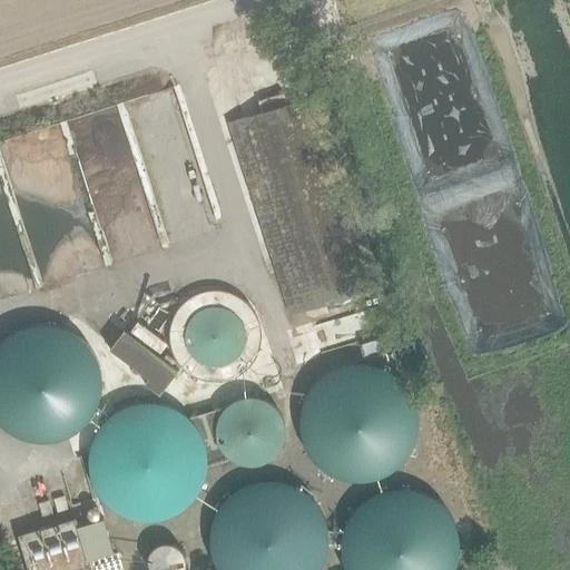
[(291,314),(382,284),(320,95),(229,124),(291,314)]
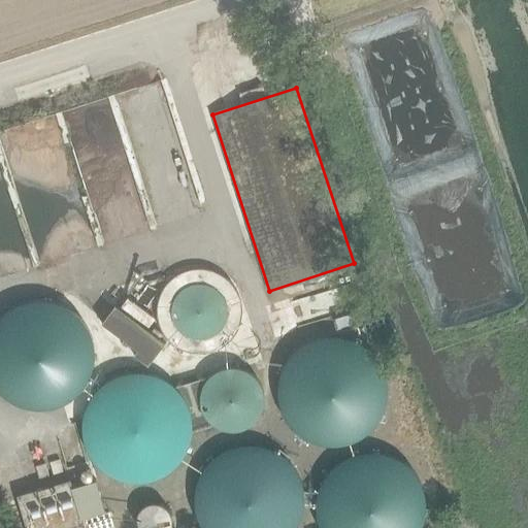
[(197,355),(201,355),(205,354),(208,354),(212,352),(216,351),(219,349),(222,348),(225,344),(228,342),(230,339),(233,336),(235,333),(236,330),(238,327),(239,323),(239,320),(240,316),(240,311),(240,308),(239,304),(239,301),(238,297),(236,294),(235,291),(233,287),(230,285),(228,282),(225,278),(222,276),(219,274),(216,273),(212,271),(208,270),(205,269),(201,269),(197,269),(194,269),(190,269),(187,270),(183,271),(179,273),(176,274),(173,276),(170,278),(167,282),(165,285),(162,287),(160,291),(159,294),(157,297),(156,301),(155,304),(155,308),(155,311),(155,316),(155,320),(156,323),(157,327),(159,330),(160,333),(162,336),(165,339),(167,342),(170,344),(173,347),(176,349),(179,351),(183,352),(187,354),(190,354),(194,355),(197,355)]
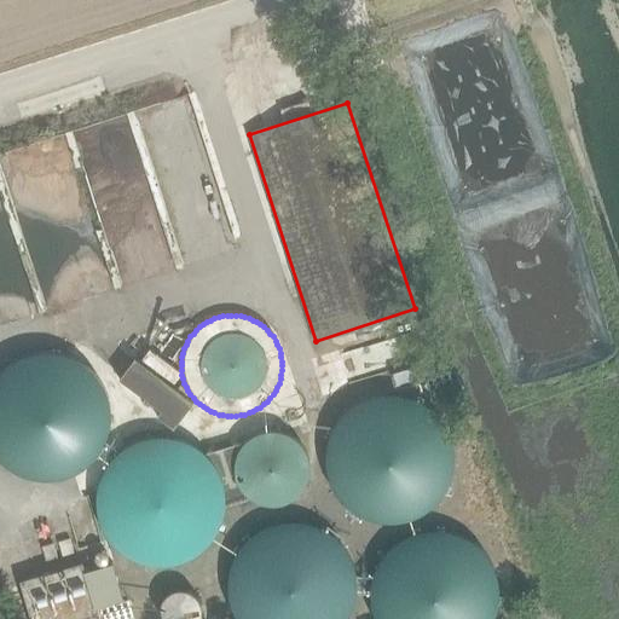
[(414,319),(353,333),(357,350),(342,353),(348,381),(423,364),(414,319)]
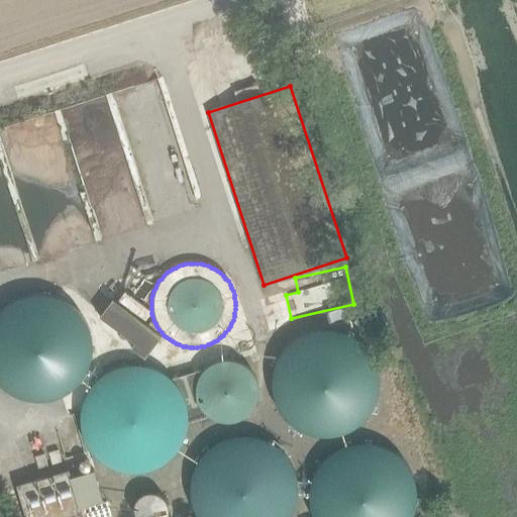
[(0,385),(4,389),(6,391),(10,394),(14,396),(18,398),(21,400),(26,401),(29,402),(35,403),(43,403),(47,402),(54,401),(59,400),(62,399),(65,397),(71,394),(75,391),(79,388),(82,384),(85,381),(87,376),(90,372),(92,367),(93,363),(94,359),(95,353),(95,347),(95,343),(94,338),(93,334),(92,329),(90,325),(88,320),(85,316),(83,314),(81,311),(78,308),(76,306),(73,304),(70,302),(67,300),(63,298),(60,297),(57,296),(52,294),(48,294),(45,293),(39,293),(35,293),(31,294),(26,295),(22,296),(19,297),(16,299),(13,300),(11,302),(7,304),(5,306),(2,308),(1,310),(0,310),(0,385)]
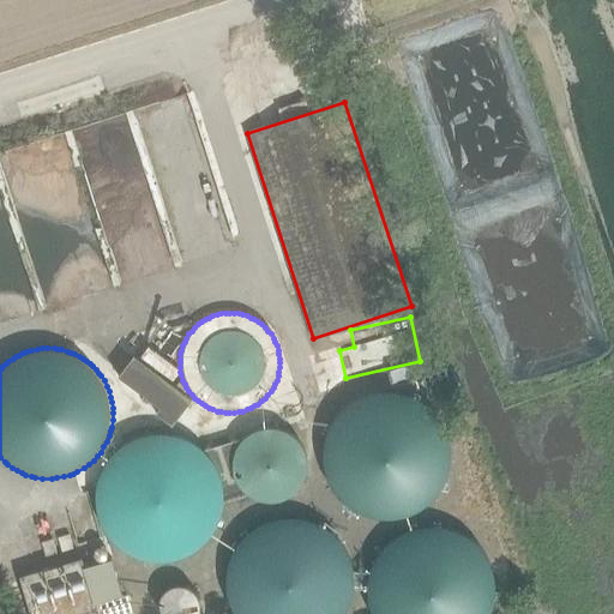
[(170,426),(190,399),(131,356),(116,377),(157,408),(154,414),(170,426)]
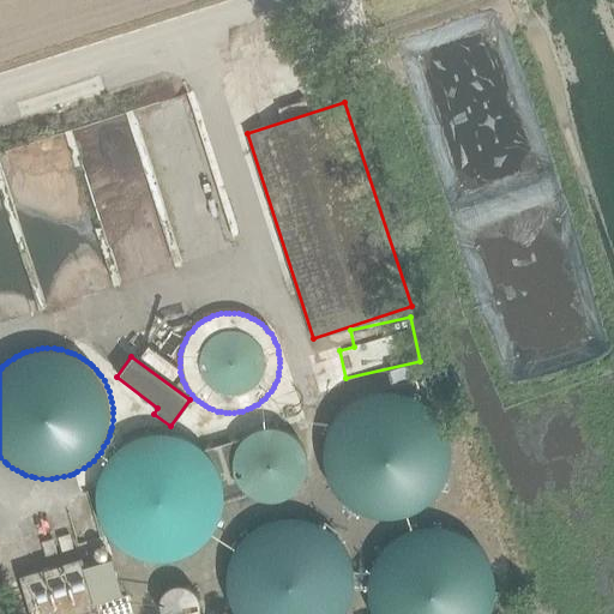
[(323,453),(323,458),(323,463),(323,467),(324,470),(325,473),(325,476),(327,480),(327,482),(330,486),(331,489),(333,493),(337,497),(339,500),(344,504),(347,506),(350,509),(354,511),(360,515),(365,516),(368,517),(372,518),(377,519),(381,519),(386,521),(389,521),(395,519),(397,519),(399,519),(402,518),(407,517),(410,516),(415,515),(417,512),(421,511),(423,509),(427,506),(431,504),(435,499),(439,495),(440,493),(444,489),(445,487),(446,482),(449,477),(450,474),(452,468),(452,463),(453,455),(452,451),(452,447),(452,444),(451,440),(450,437),(450,434),(447,431),(447,428),(445,425),(444,422),(443,420),(441,419),(440,416),(439,415),(437,413),(435,411),(434,409),(432,407),(429,405),(427,403),(423,402),(420,398),(415,396),(414,396),(410,395),(407,393),(404,392),(401,392),(399,391),(396,391),(393,391),(391,391),(389,391),(386,391),(384,391),(380,391),(377,392),(372,392),(368,393),(366,395),(363,395),(362,396),(361,396),(359,397),(356,399),(353,401),(350,402),(348,404),(345,407),(342,409),(339,411),(337,414),(335,416),(332,421),(330,425),(329,428),(326,432),(326,434),(325,438),(324,441),(323,446),(323,449),(323,453)]
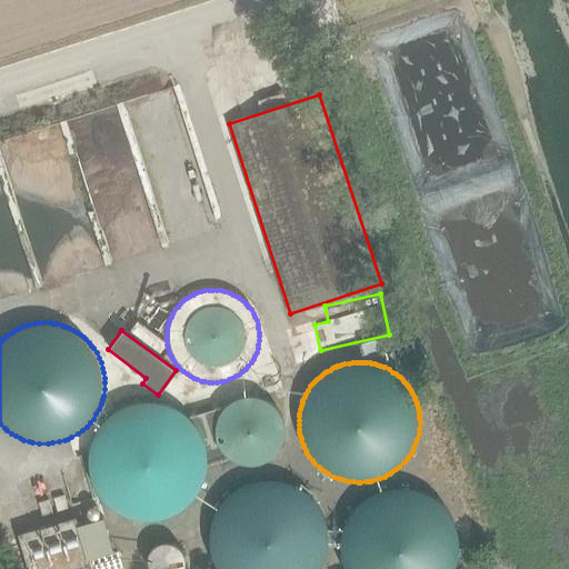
[(248,465),(250,465),(253,465),(257,463),(259,463),(262,462),(265,460),(268,459),(270,457),(272,455),(275,452),(276,450),(278,448),(279,445),(280,442),(281,439),(281,437),(282,433),(282,430),(282,428),(281,425),(281,421),(280,419),(279,416),(278,413),(276,410),(275,408),(272,406),(270,403),(268,402),(265,400),(262,399),(259,398),(257,397),(253,396),(250,396),(248,396),(245,396),(241,396),(239,397),(236,398),(232,399),(230,400),(228,402),(226,403),(222,406),(221,408),(219,410),(218,413),(216,416),(215,419),(213,421),(213,425),(212,427),(212,430),(212,433),(213,437),(213,439),(215,442),(216,445),(218,448),(219,450),(221,452),(222,455),(225,457),(228,459),(230,460),(232,462),(236,463),(239,463),(241,465),(245,465),(248,465)]
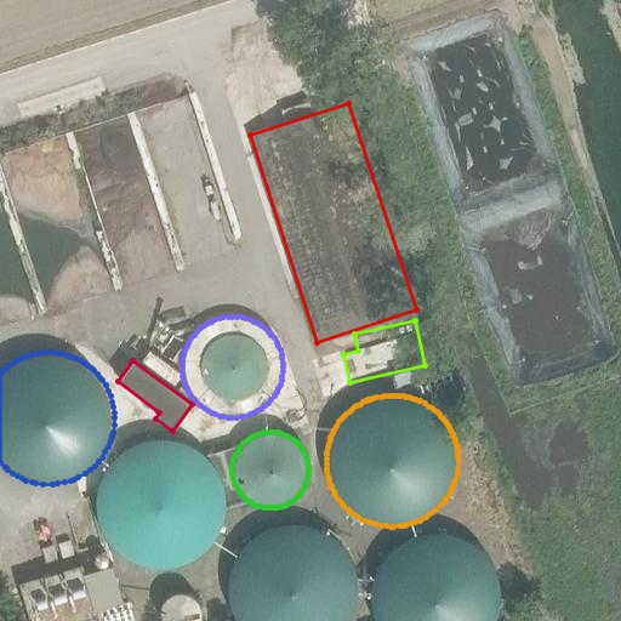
[(97,499),(97,510),(100,520),(103,530),(108,540),(115,548),(124,556),(134,562),(143,565),(154,568),(165,568),(176,568),(187,564),(197,559),(205,553),(214,546),(220,537),(224,528),(228,517),(229,506),(229,505),(229,503),(229,502),(229,501),(229,500),(229,499),(229,497),(229,496),(229,495),(229,494),(229,493),(228,491),(228,490),(228,489),(228,488),(227,486),(227,485),(227,484),(226,483),(226,482),(226,480),(226,479),(224,479),(224,478),(224,477),(223,476),(223,474),(222,473),(222,472),(221,471),(221,469),(220,469),(220,468),(220,467),(218,467),(218,466),(217,465),(217,463),(216,462),(215,462),(215,461),(214,461),(214,460),(212,459),(211,457),(210,456),(209,456),(209,455),(200,449),(192,444),(183,440),(172,438),(163,438),(152,438),(141,440),(131,445),(121,451),(114,459),(107,467),(102,477),(98,488),(97,499)]
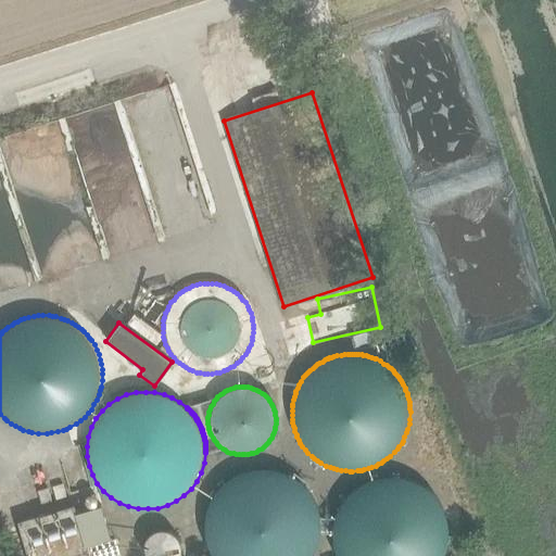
[(74,504),(67,481),(59,483),(53,467),(23,476),(27,491),(39,488),(47,512),(74,504)]
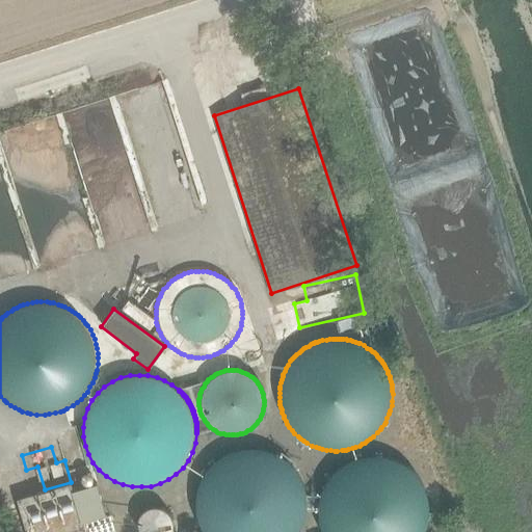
[(296,531),(297,531),(299,527),(301,523),(303,519),(304,513),(304,508),(304,504),(304,499),(304,494),(303,489),(301,484),(299,480),(297,476),(295,472),(292,468),(289,464),(285,461),(281,458),(277,455),(272,453),(268,451),(264,450),(259,449),(254,448),(249,448),(244,448),(239,449),(235,450),(230,451),(225,453),(221,455),(217,458),(213,461),(210,464),(207,468),(204,472),(201,476),(198,480),(196,484),(195,489),(194,494),(193,499),(193,504),(193,508),(194,513),(195,519),(196,523),(198,527),(201,531),(296,531)]
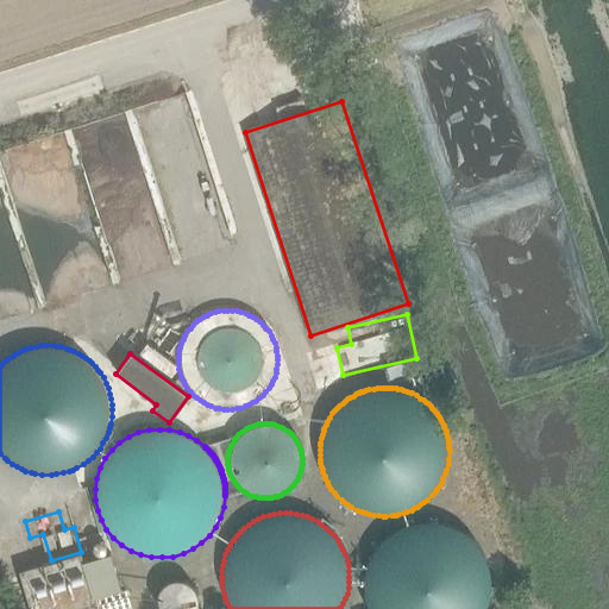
[(483,608),(485,607),(487,601),(488,596),(489,590),(489,585),(489,579),(488,573),(487,569),(485,563),(483,558),(481,553),(477,548),(475,544),(470,540),(466,537),(462,533),(457,529),(452,527),(447,525),(441,523),(437,522),(431,521),(426,521),(420,521),(414,522),(409,523),(403,525),(399,527),(394,529),(389,533),(384,537),(381,540),(377,544),(374,548),(370,553),(368,558),(365,563),(364,569),(363,573),(362,579),(362,585),(362,590),(363,596),(364,601),(365,607),(366,608),(483,608)]
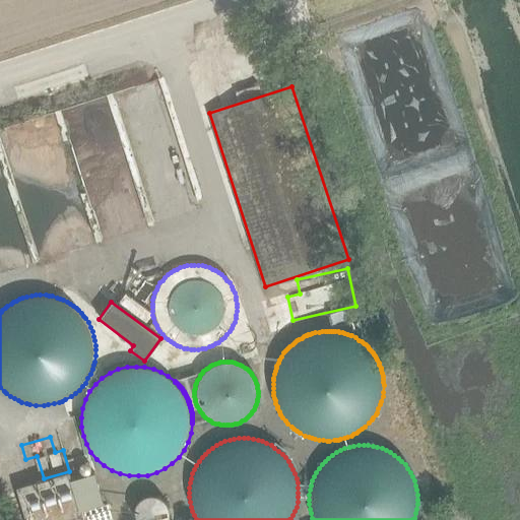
[(70,480),(68,473),(15,489),(23,519),(69,519),(81,517),(79,511),(102,505),(92,473),(70,480)]
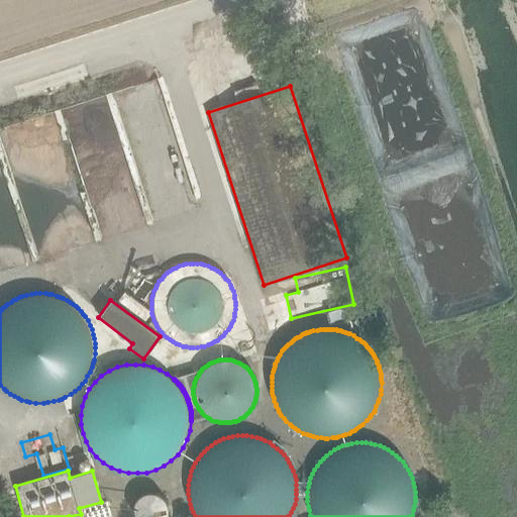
[(166,516),(167,516),(167,515),(167,513),(168,511),(168,508),(167,507),(167,505),(167,504),(166,502),(165,501),(164,500),(162,497),(161,496),(160,495),(157,494),(153,493),(152,492),(149,492),(146,492),(144,493),(143,493),(140,494),(139,495),(136,497),(135,498),(133,501),(133,502),(132,504),(132,505),(131,507),(131,508),(131,510),(131,511),(131,513),(132,515),(132,516),(166,516)]
